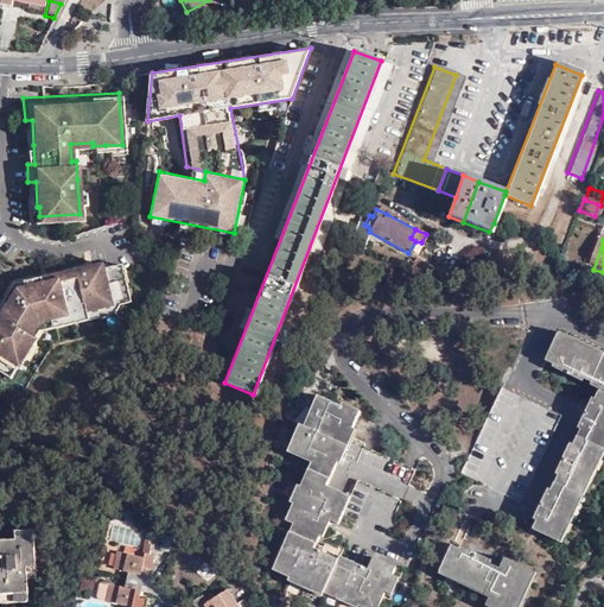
[(0,365),(6,356),(7,356),(25,328),(27,330),(37,316),(109,299),(126,296),(116,259),(100,263),(99,255),(71,263),(72,267),(38,276),(12,282),(8,289),(5,286),(0,293),(0,365)]
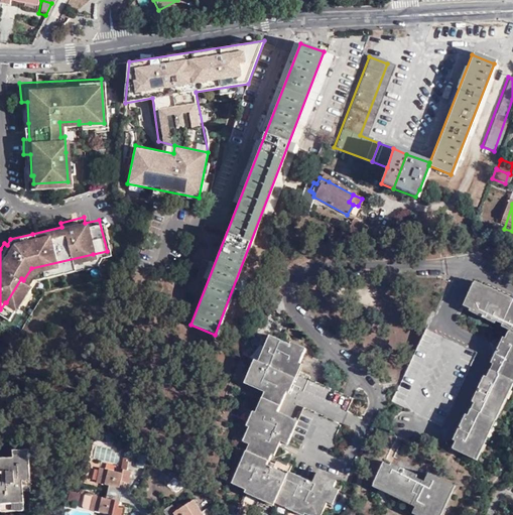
[(350,219),(345,231),(356,236),(361,224),(350,219)]
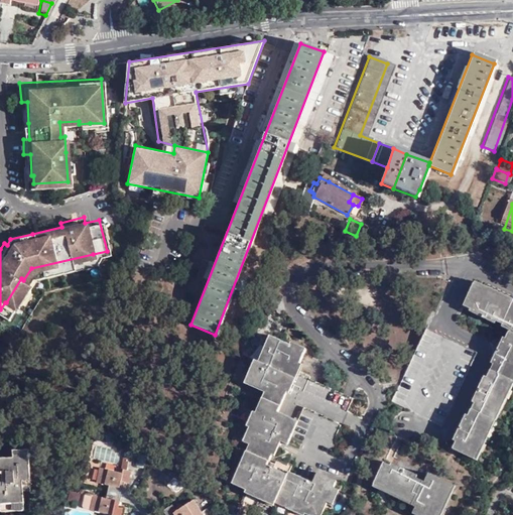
[(4,243),(7,245),(10,239),(32,234),(31,231),(8,236),(4,243)]
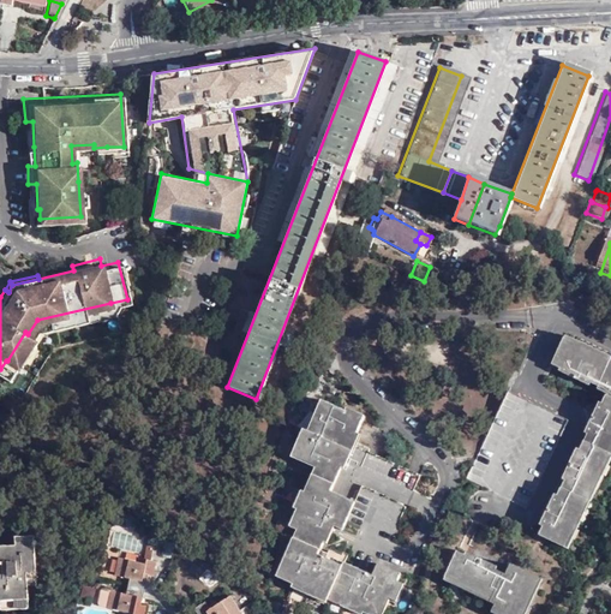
[(112,311),(111,303),(37,320),(28,334),(30,337),(35,329),(112,311)]
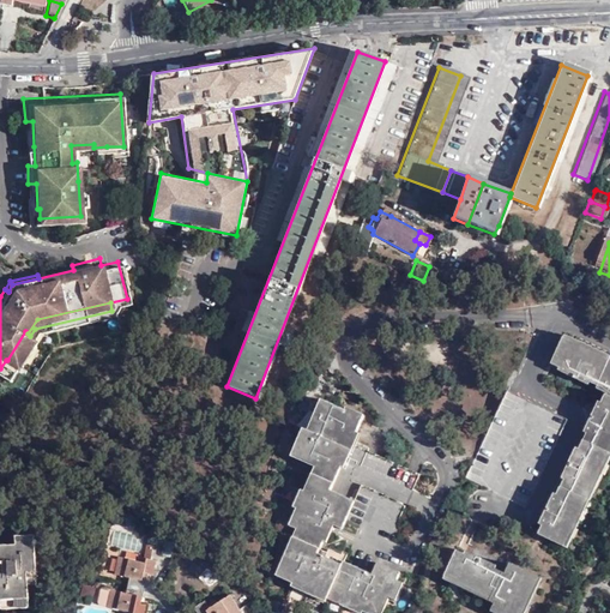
[(13,365),(31,336),(30,336),(28,334),(25,331),(7,360),(13,365)]
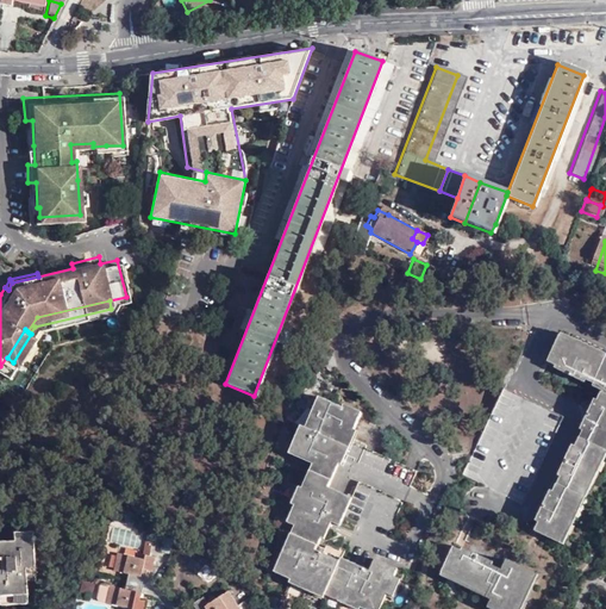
[(605,354),(558,333),(545,360),(553,365),(553,368),(581,383),(583,380),(591,384),(591,386),(599,391),(594,399),(593,399),(579,428),(581,429),(573,446),(570,446),(556,474),(558,477),(550,491),(548,489),(532,520),(537,522),(533,529),(560,544),(605,448),(605,354)]
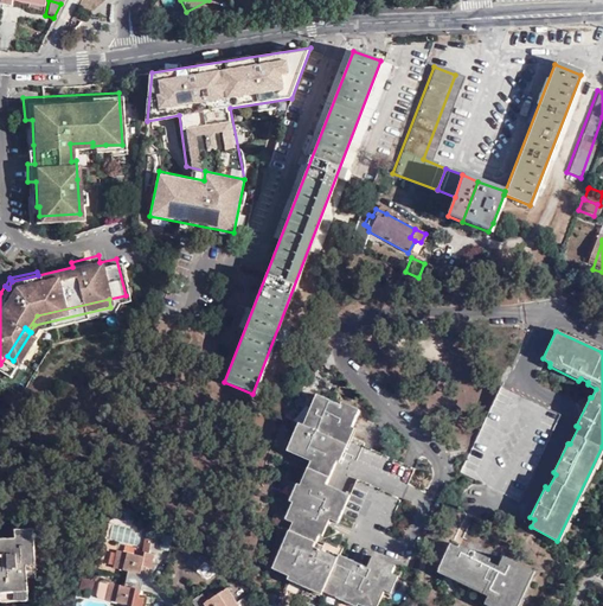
[(6,356),(0,364),(0,368),(6,371),(13,361),(7,356),(6,356)]
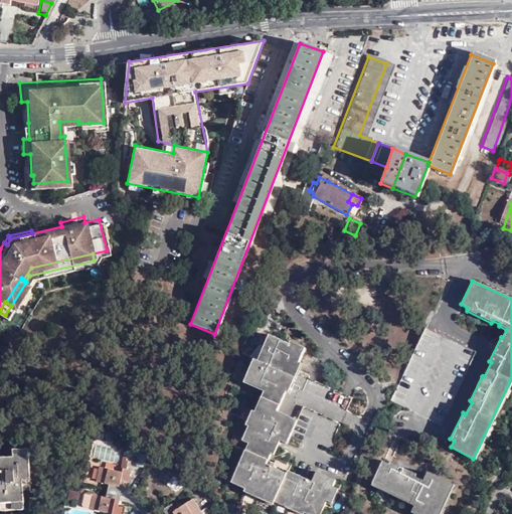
[(474,352),(425,327),(389,399),(438,423),(474,352)]
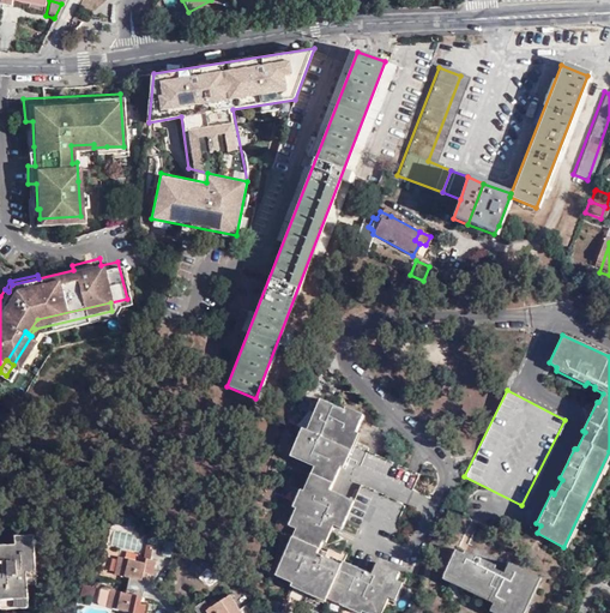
[(289,586),(310,595),(327,557),(318,551),(322,538),(327,539),(333,524),(339,528),(352,497),(375,445),(355,437),(364,414),(344,406),(343,408),(319,398),(306,426),(302,425),(289,454),(314,464),(303,490),(299,488),(291,505),(296,508),(285,533),(290,536),(273,575),(290,583),(289,586)]
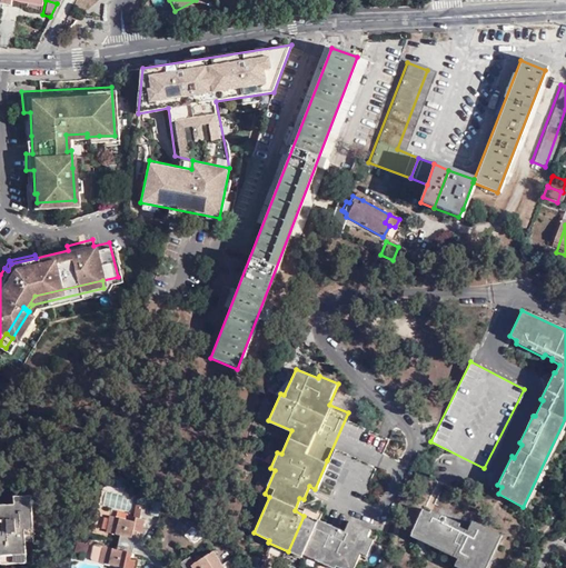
[(351,414),(348,412),(327,460),(328,460),(371,479),(375,469),(383,471),(398,437),(350,416),(351,414)]
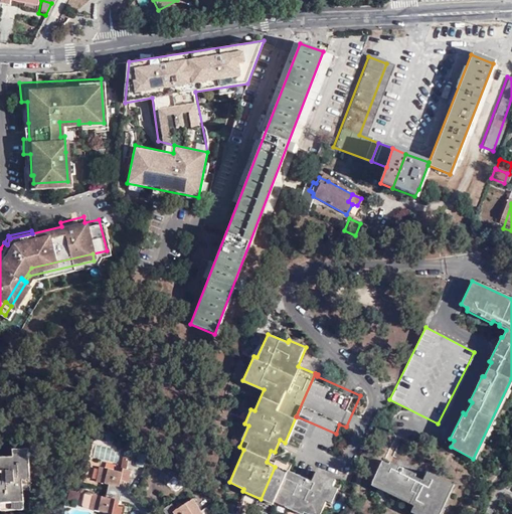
[(29,487),(27,447),(12,448),(13,455),(0,455),(0,508),(23,507),(22,488),(26,487),(29,487)]
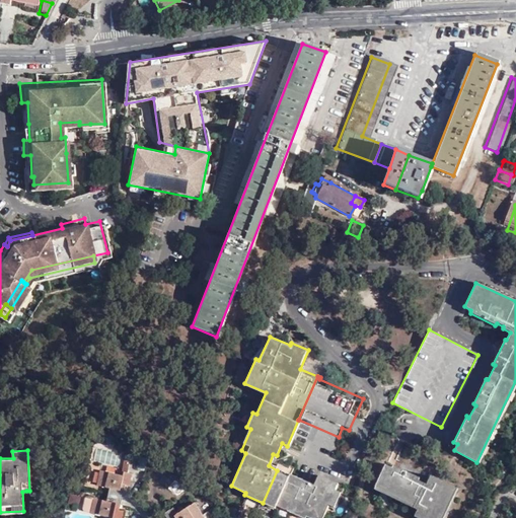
[(441,517),(456,490),(430,476),(426,486),(418,481),(419,478),(393,466),(391,468),(384,464),(373,489),(416,511),(414,516),(416,517),(441,517)]
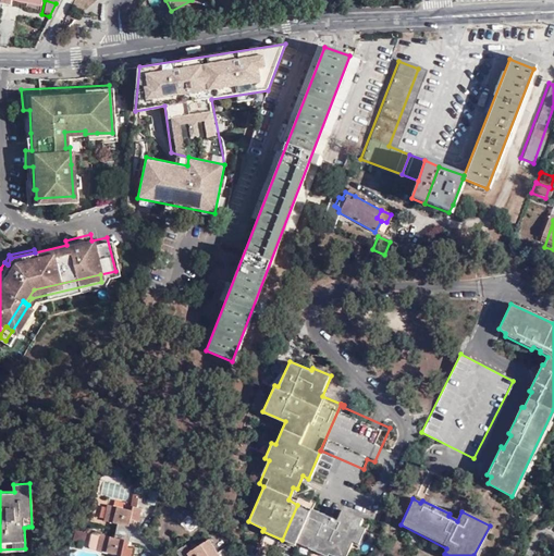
[(131,508),(106,501),(102,518),(117,521),(112,535),(99,532),(96,548),(120,553),(120,555),(126,555),(130,545),(127,544),(133,516),(136,518),(138,506),(132,504),(131,508)]
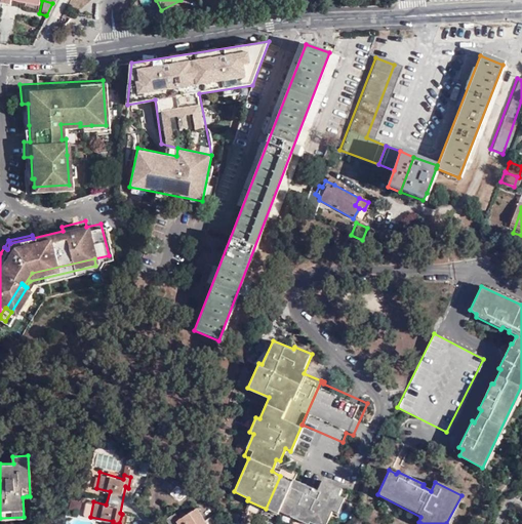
[(291,481),(280,476),(266,509),(276,514),(278,511),(305,523),(308,523),(308,522),(312,523),(324,523),(331,509),(336,511),(344,497),(337,495),(340,488),(322,480),(317,489),(292,478),(291,481)]
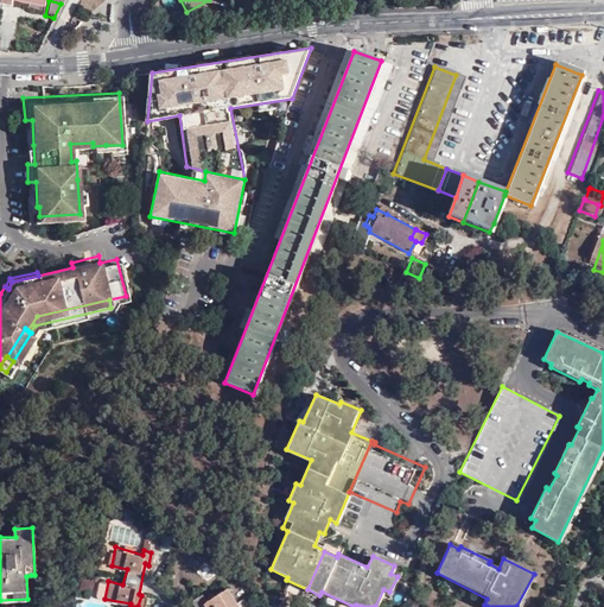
[(99,579),(96,594),(97,596),(105,599),(108,581),(99,579)]
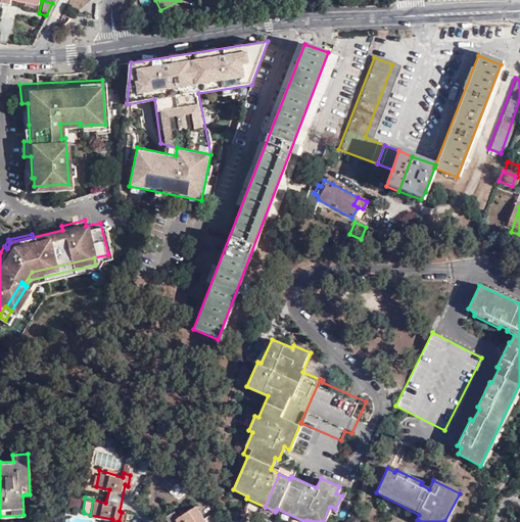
[(205,521),(194,504),(176,514),(172,509),(163,515),(168,521),(205,521)]
